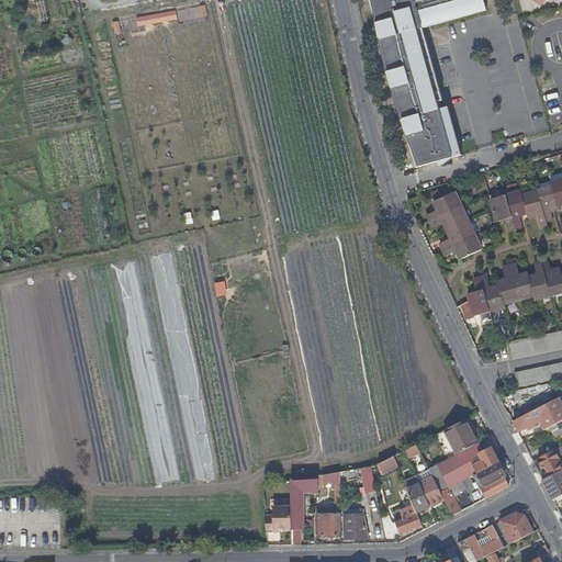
[(373,0),(406,133),(412,132),(420,166),(463,155),(450,108),(441,110),(438,93),(445,92),(427,23),(435,21),(436,25),(492,10),(489,0),(373,0)]
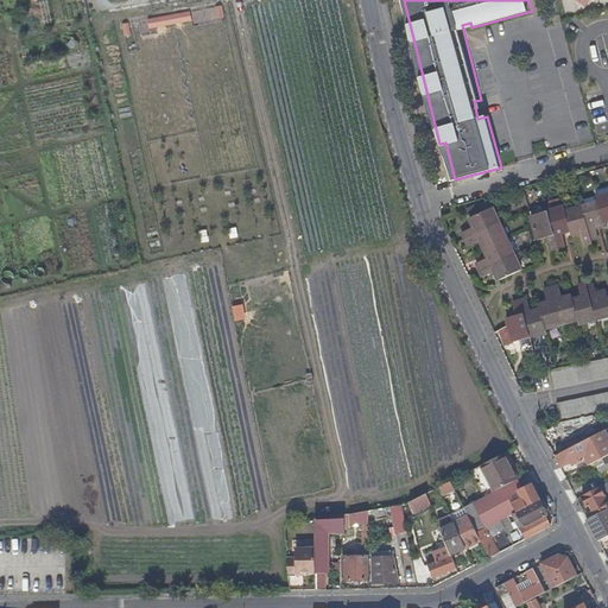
[(150,17),(150,27),(194,24),(192,13),(150,17)]
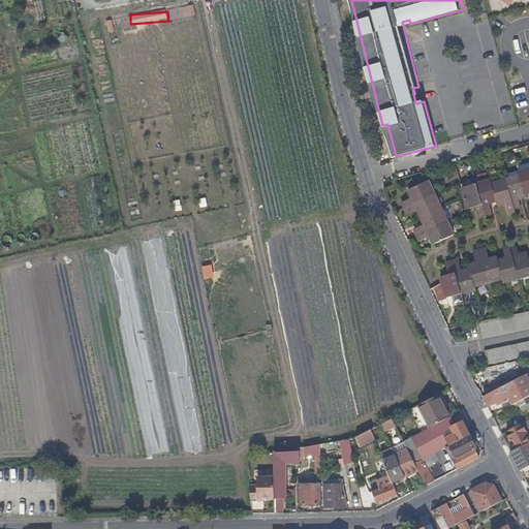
[(528,168),(520,172),(521,177),(525,193),(528,192),(528,168)]
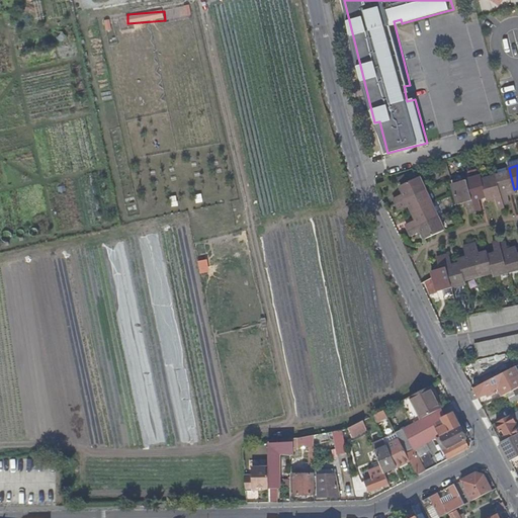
[(514,189),(510,173),(496,177),(504,204),(510,203),(508,195),(515,193),(514,189)]
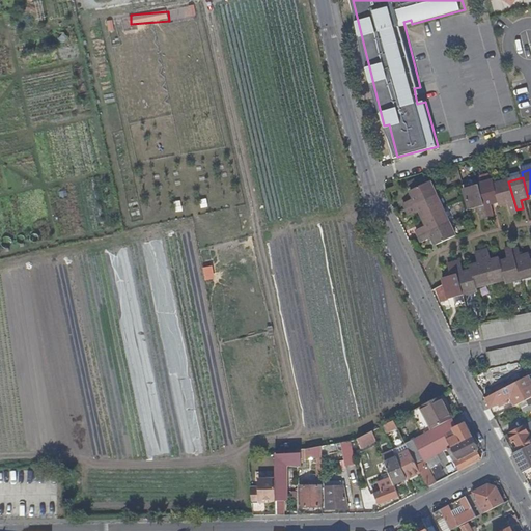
[(498,202),(494,185),(493,179),(478,185),(486,217),(493,216),(491,204),(498,202)]
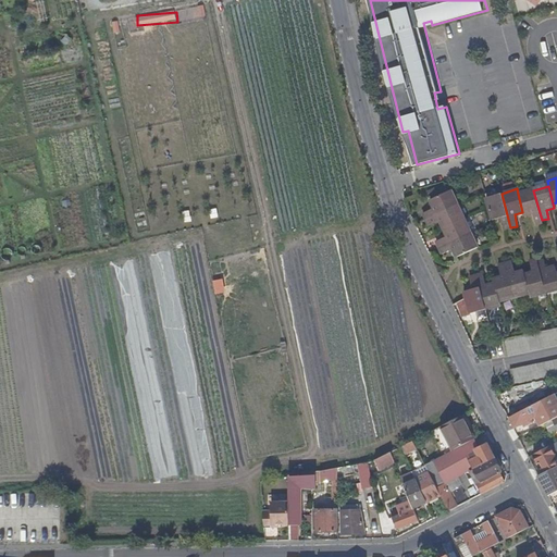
[(542,220),(533,190),(518,194),(522,212),(523,215),(532,213),(535,225),(542,223),(542,220)]
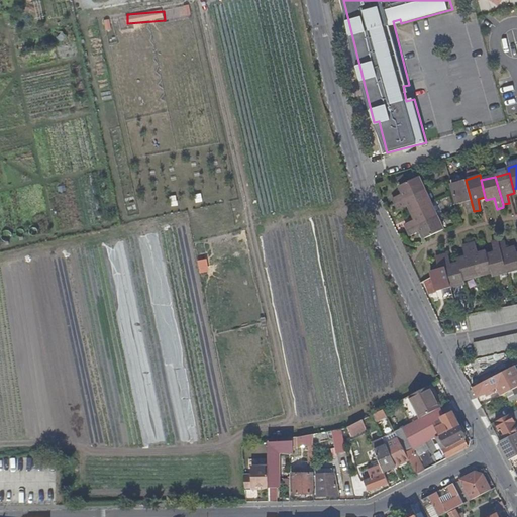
[(394,199),(397,205),(425,192),(418,179),(399,188),(403,195),(394,199)]
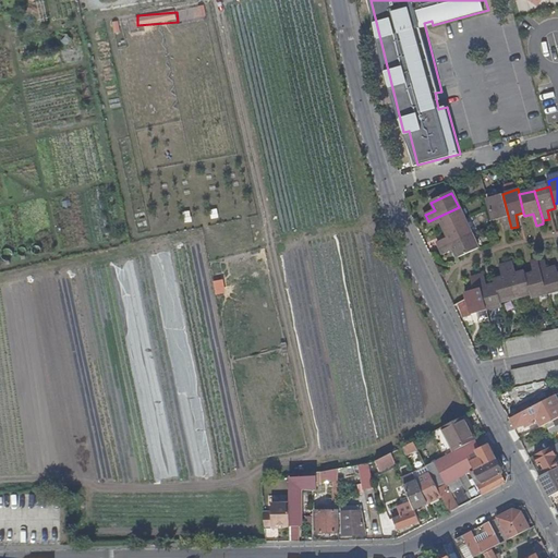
[(511,228),(502,194),(487,198),(493,221),(500,219),(504,230),(511,228)]
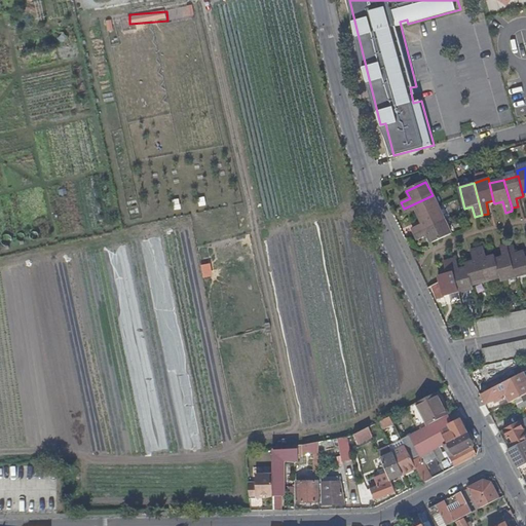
[(433,195),(404,209),(407,214),(416,211),(419,218),(439,210),(433,195)]
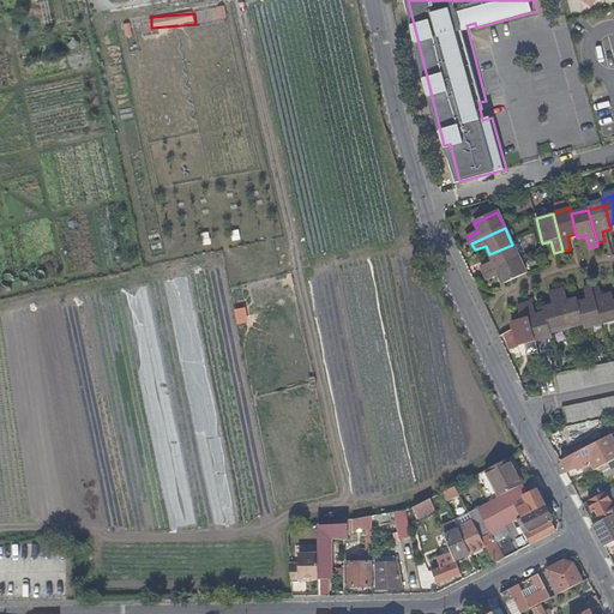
[(512,245),(489,254),(494,264),(483,269),(486,276),(521,260),(512,245)]
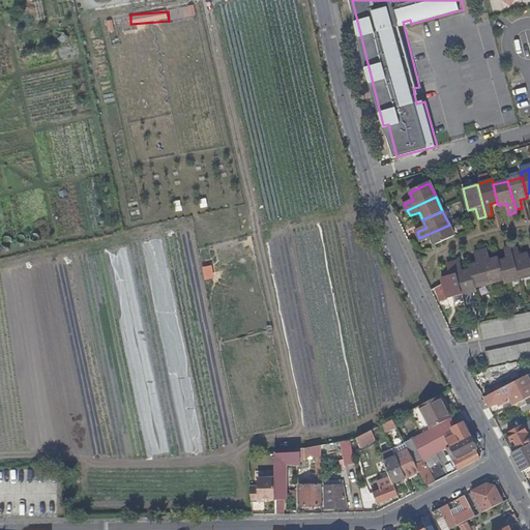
[(449,225),(419,238),(422,243),(432,239),(435,246),(455,237),(449,225)]
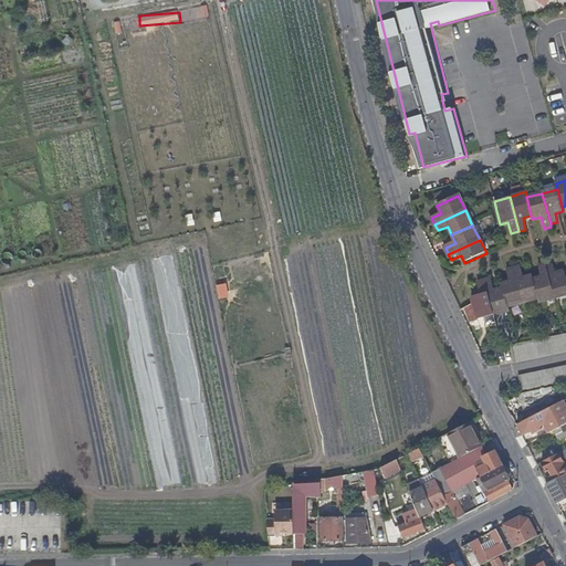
[(538,302),(554,299),(545,266),(544,263),(536,265),(540,276),(532,279),(537,299),(538,302)]
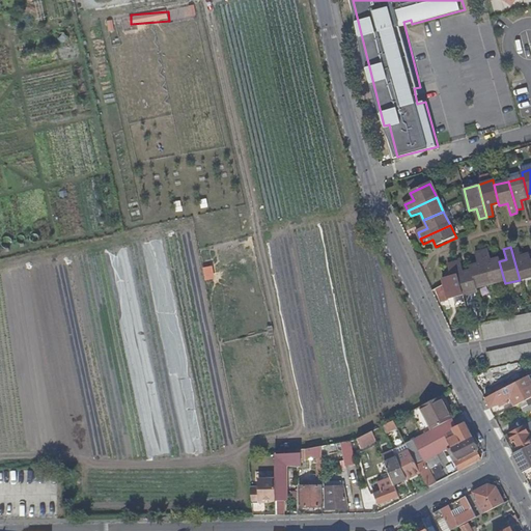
[(520,280),(530,277),(530,263),(530,261),(528,254),(520,255),(519,249),(511,250),(520,280)]
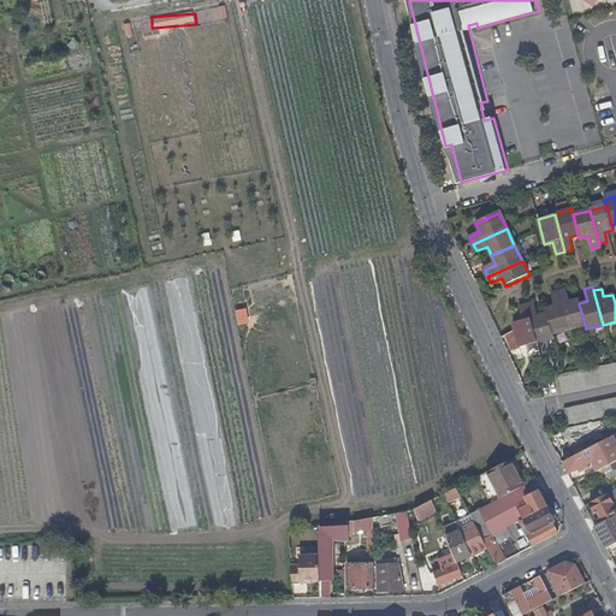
[(568,330),(585,325),(579,303),(578,300),(567,302),(564,290),(558,291),(568,330)]
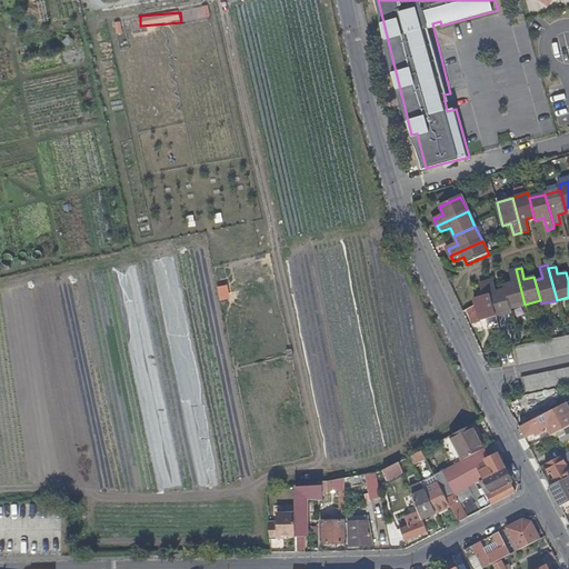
[(509,308),(525,305),(516,269),(509,271),(511,282),(502,283),(505,290),(509,308)]
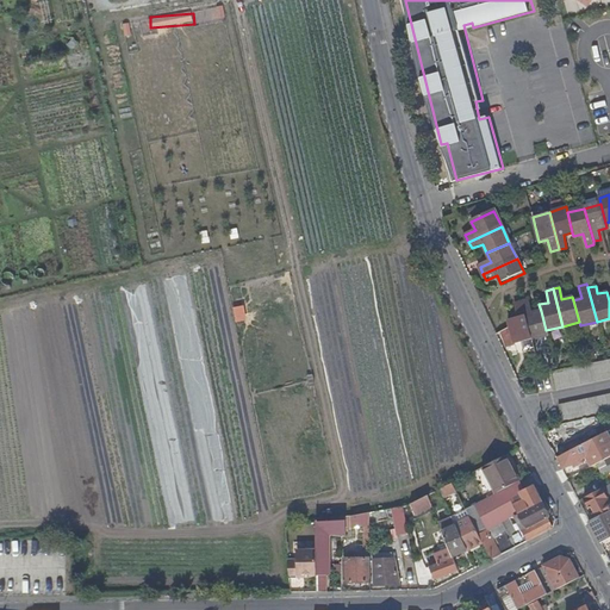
[(547,335),(546,330),(541,311),(531,312),(528,299),(521,302),(530,338),(547,335)]
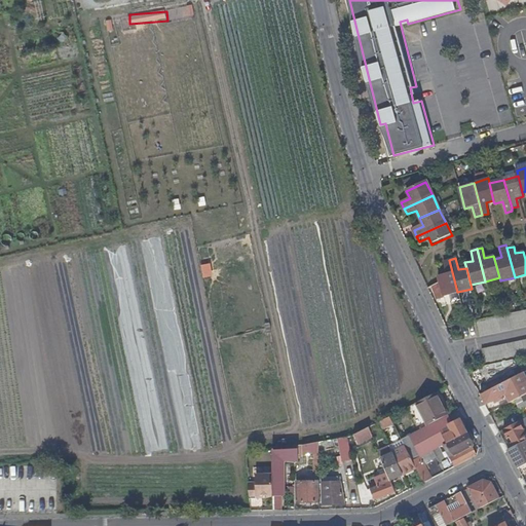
[(443,295),(457,292),(449,260),(443,261),(445,272),(438,274),(443,295)]
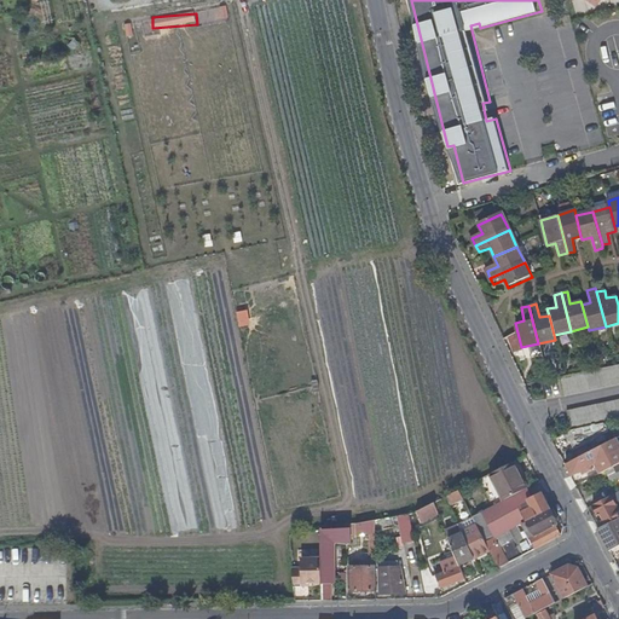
[(603,368),(608,387),(617,385),(612,366),(603,368)]
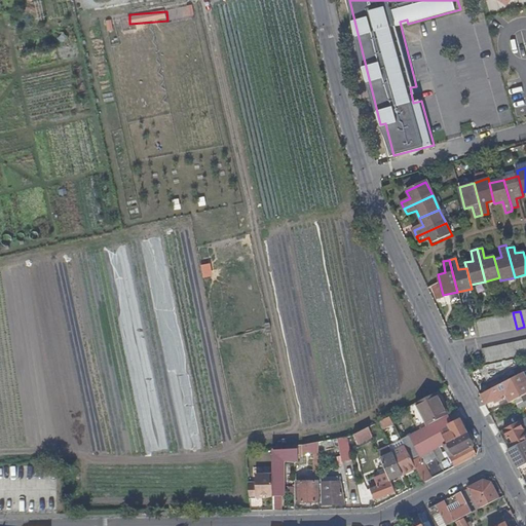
[(505,314),(509,331),(517,329),(513,312),(505,314)]
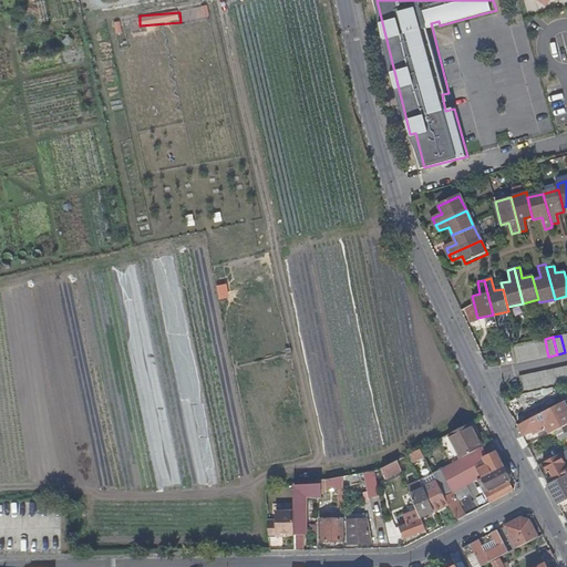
[(536,340),(540,358),(548,357),(545,339),(536,340)]
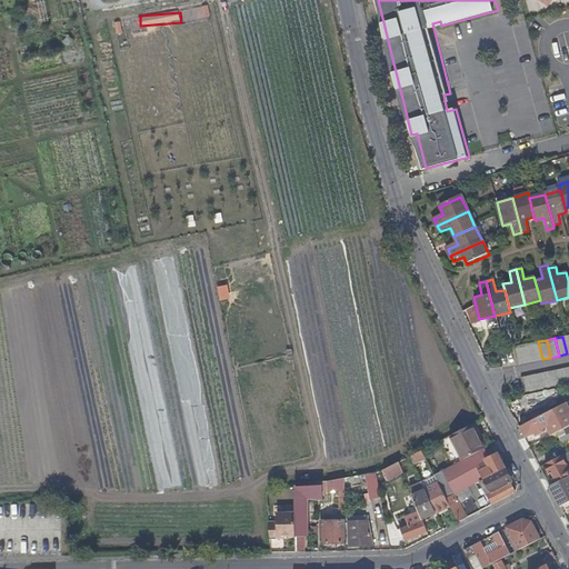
[(530,343),(535,361),(542,359),(538,341),(530,343)]
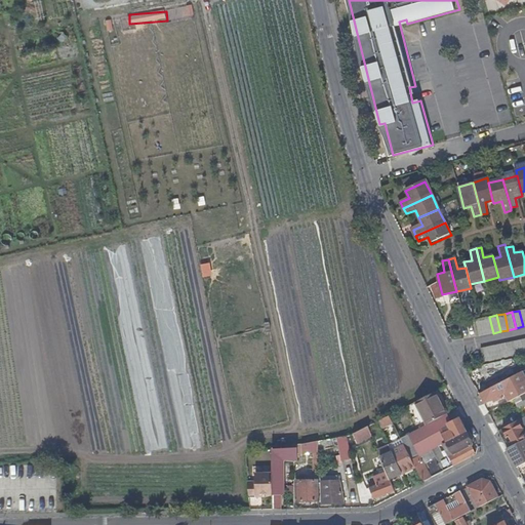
[(481,319),(485,334),(493,333),(489,317),(481,319)]
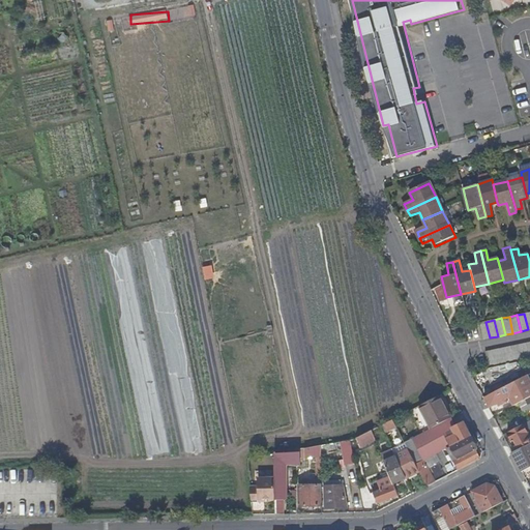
[(482,340),(490,337),(486,322),(478,323),(482,340)]
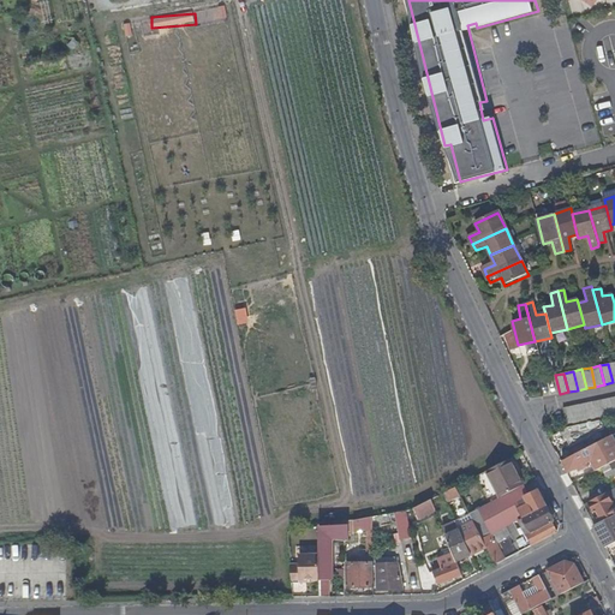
[(607,399),(598,401),(602,419),(611,418),(607,399)]
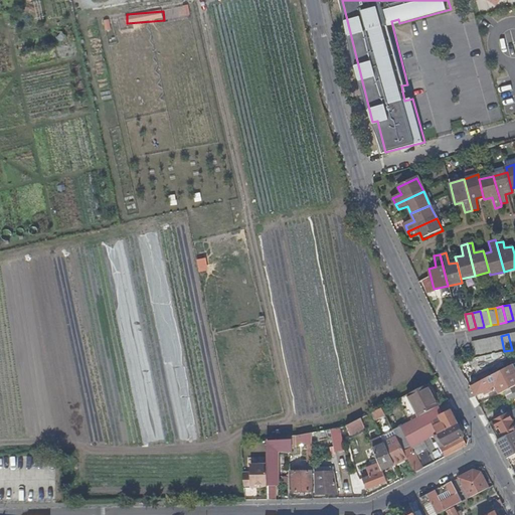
[(494,338),(497,353),(504,351),(501,336),(494,338)]
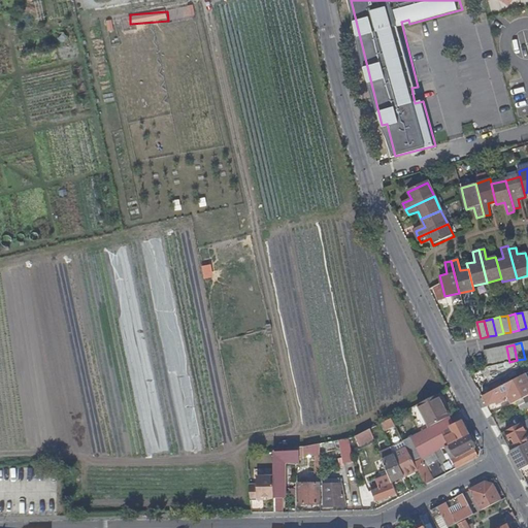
[(498,348),(501,364),(509,362),(506,347),(498,348)]
